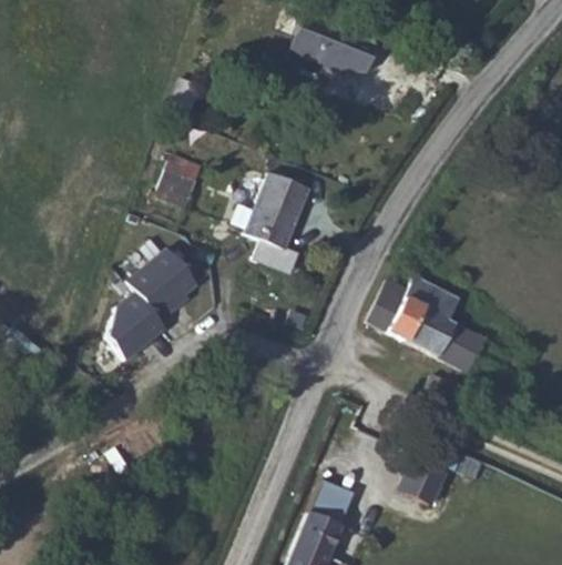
[(378,44),(304,14),(289,52),(336,70),(339,61),(367,72),(378,44)]
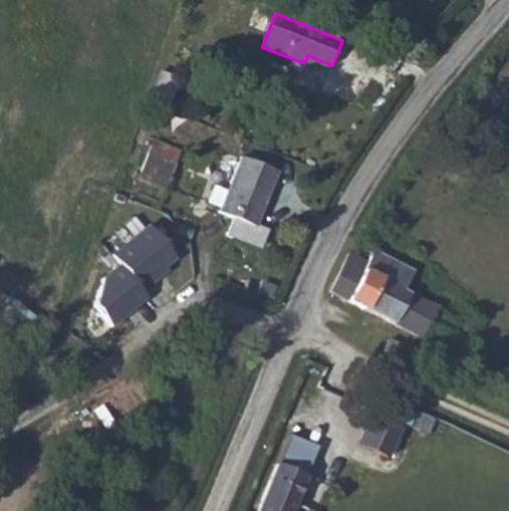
[(307,55),(304,63),(332,65),(307,55)]
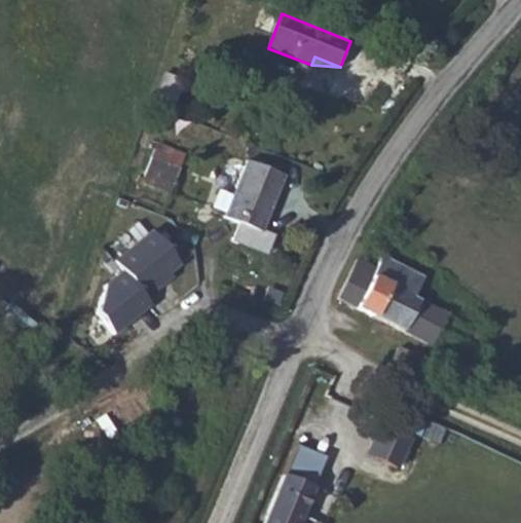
[(155,99),(174,107),(186,80),(166,72),(155,99)]
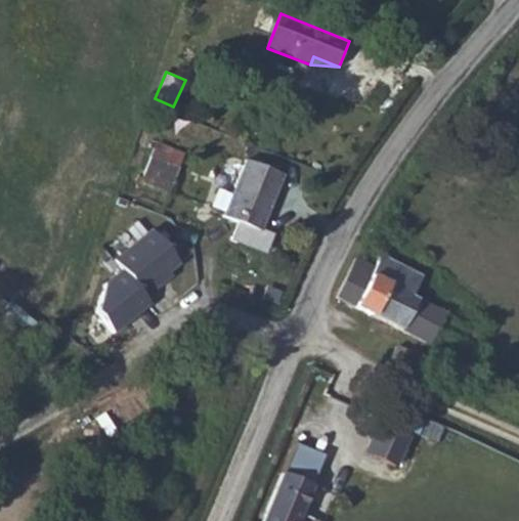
[(185,79),(176,107),(189,112),(199,83),(185,79)]
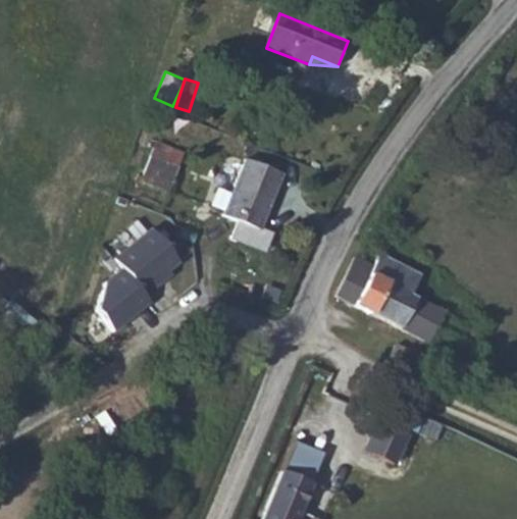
[(154,154),(182,165),(187,152),(159,141),(154,154)]
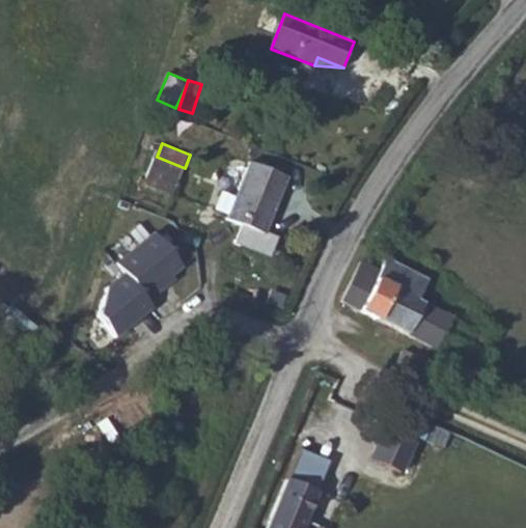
[(146,182),(174,194),(185,168),(157,157),(146,182)]
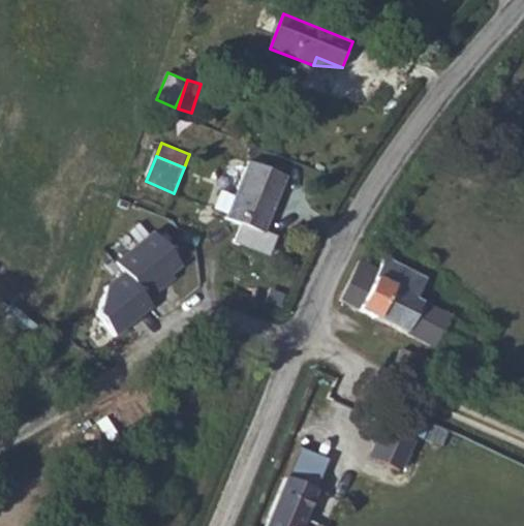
[(252,159),(229,216),(267,230),(289,175),(252,159)]
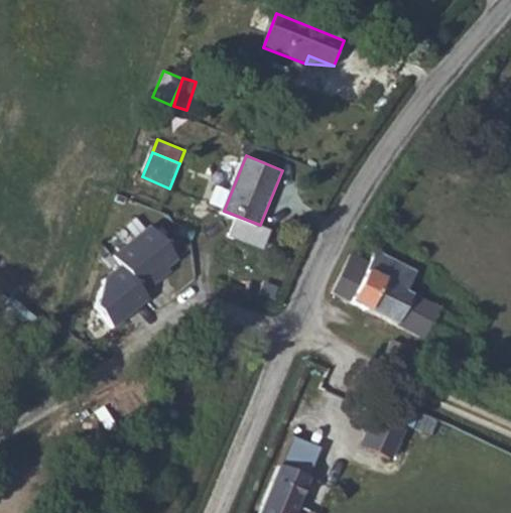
[(169,188),(142,176),(135,195),(162,207),(169,188)]
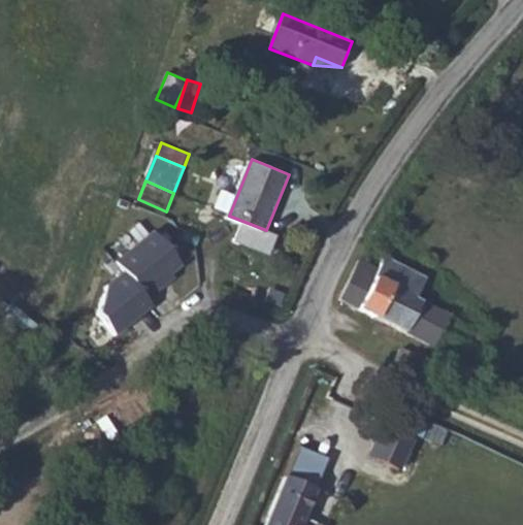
[(154,303),(150,298),(165,285),(162,281),(184,263),(156,229),(119,260),(127,270),(109,284),(100,310),(118,333),(154,303)]
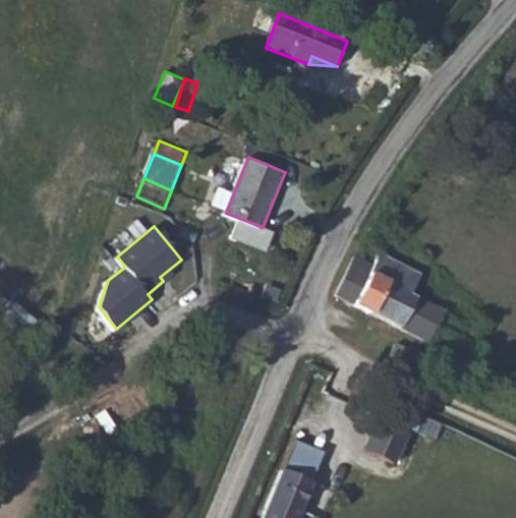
[(377,264),(357,254),(339,293),(431,339),(438,325),(477,345),(485,329),(413,292),(423,272),(383,251),(377,264)]
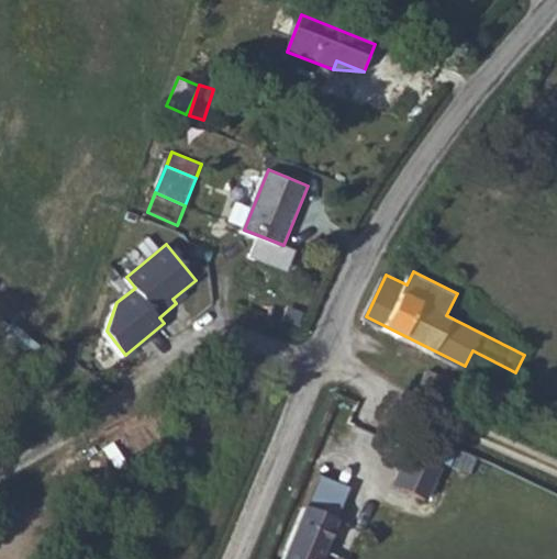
[(487,393),(469,384),(464,397),(481,404),(487,393)]
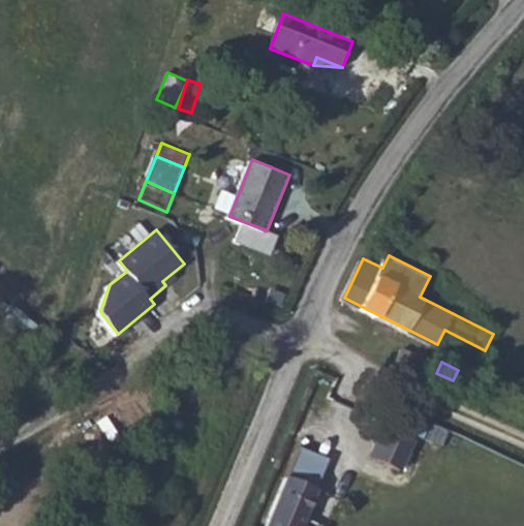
[(297,455),(288,475),(320,488),(329,467),(297,455)]
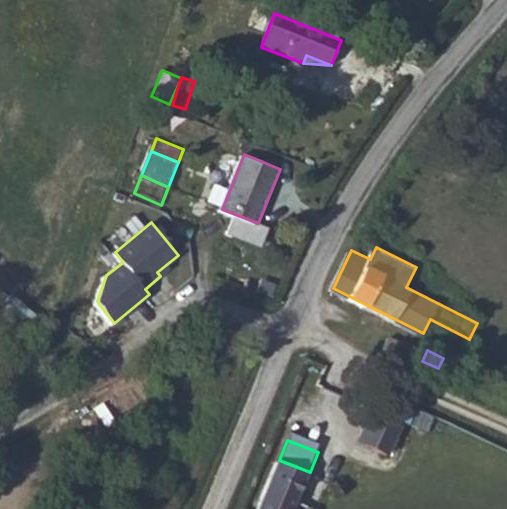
[(279,460),(258,508),(295,508),(310,472),(279,460)]
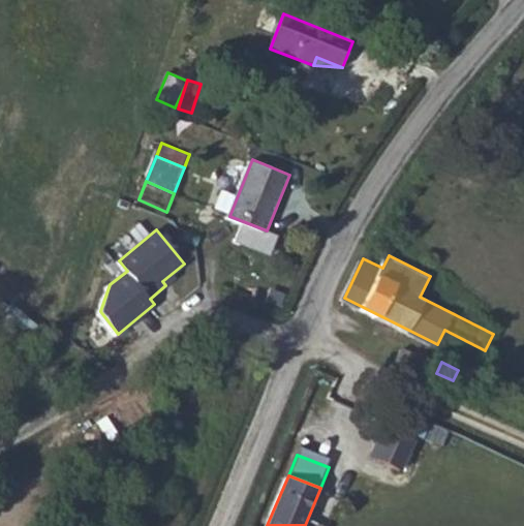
[(330,525),(342,497),(320,488),(305,525),(330,525)]
